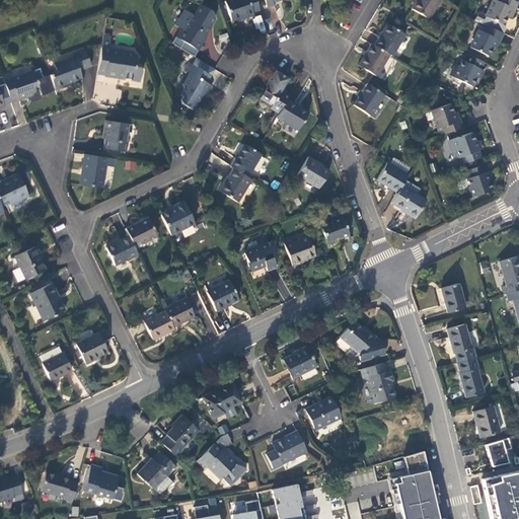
[(252,13),(261,11),(256,0),(230,0),(225,2),(231,22),(239,19),(239,17),(244,16),(245,19),(253,16),(252,13)]
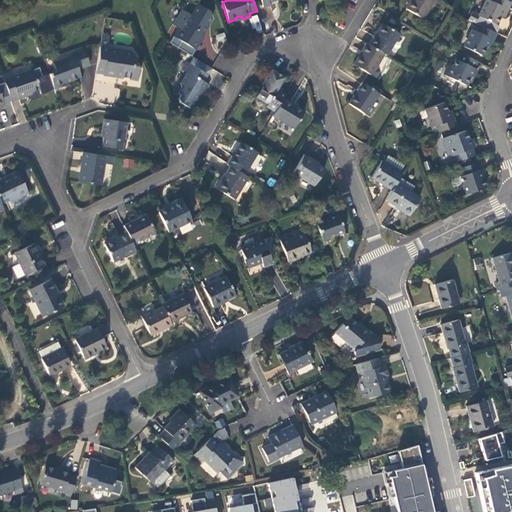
[(260,0),(264,9),(272,6),(271,2),(277,0),(260,0)]
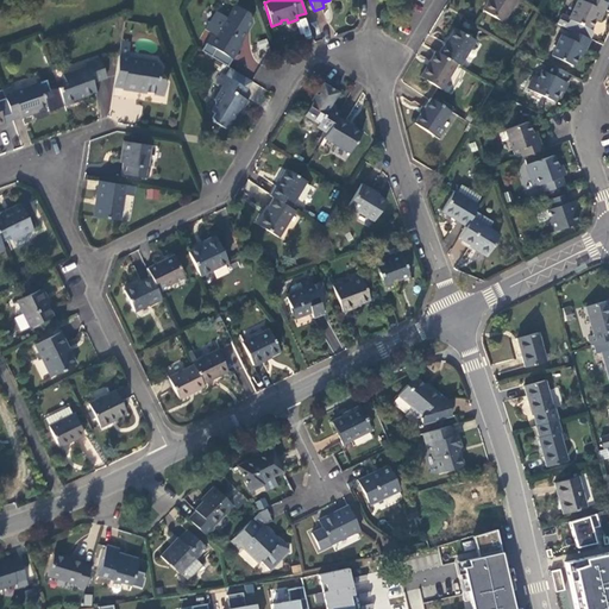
[(516,0),(489,0),(483,11),(503,23),(516,0)]
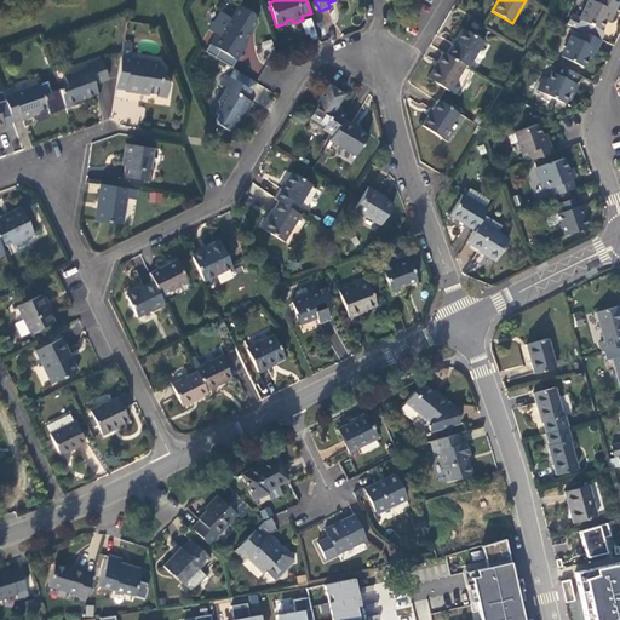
[(614,0),(595,0),(595,3),(589,0),(587,0),(579,19),(570,15),(566,24),(581,32),(600,40),(603,34),(601,30),(606,19),(609,21),(618,4),(614,1),(614,0)]
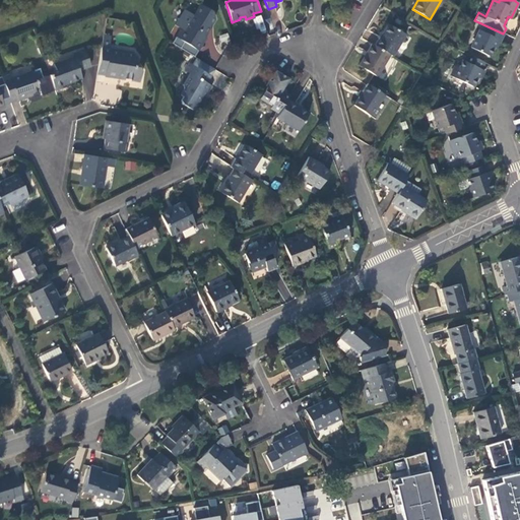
[(185,43),(198,51),(203,43),(201,42),(215,19),(212,12),(200,4),(193,15),(185,10),(175,25),(181,28),(172,43),(181,49),(185,43)]
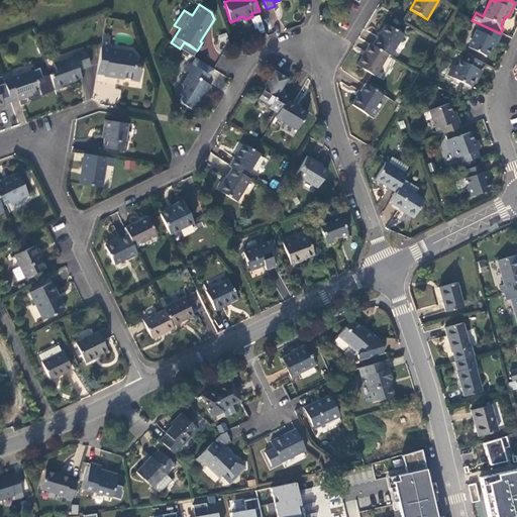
[(251,17),(255,32),(265,29),(260,15),(251,17)]
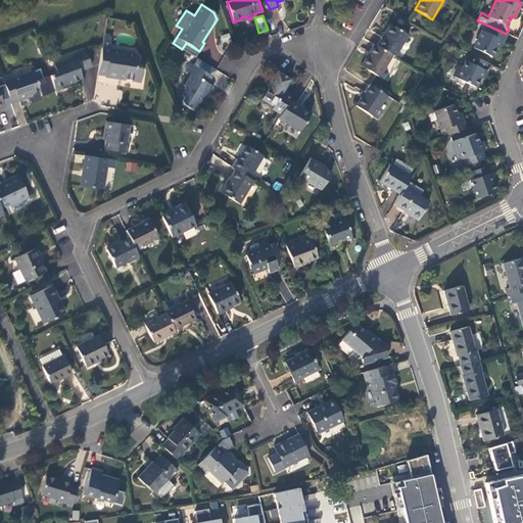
[(377,46),(392,55),(395,57),(409,35),(390,25),(377,46)]
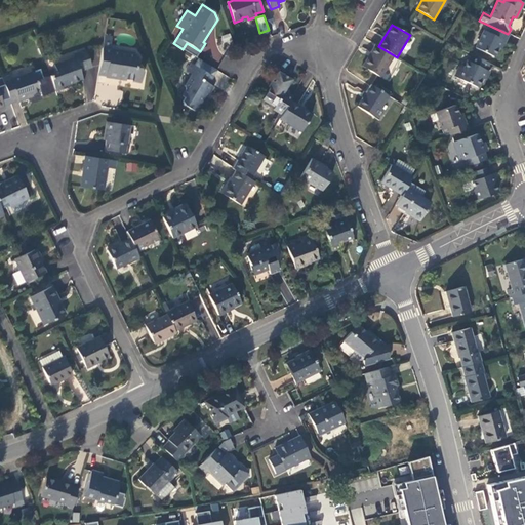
[(505,41),(508,34),(492,27),(489,34),(484,32),(476,48),(493,56),(497,46),(501,40),(505,41)]
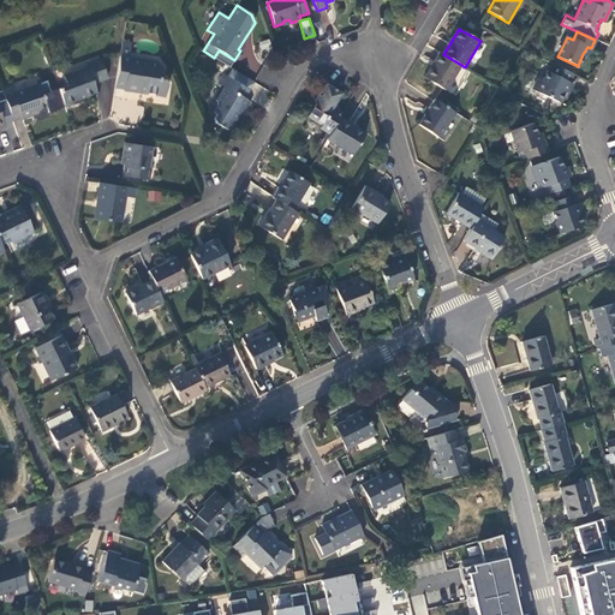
[(269,39),(258,42),(262,52),(273,48),(269,39)]
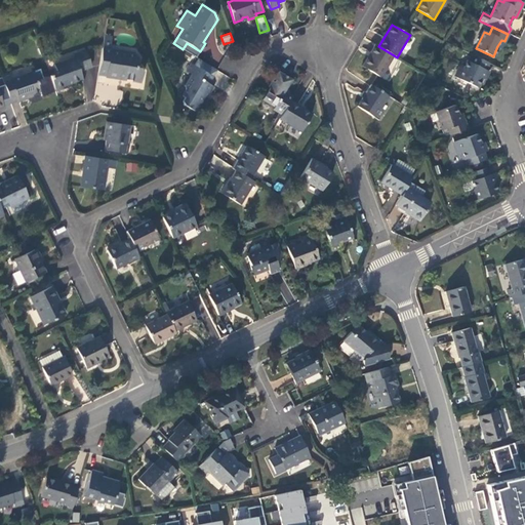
[(183,49),(197,57),(200,51),(187,43),(183,49)]
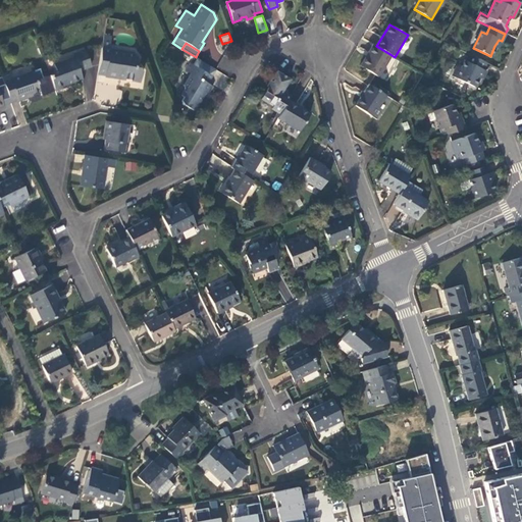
[(376,46),(373,44),(360,65),(378,76),(392,55),(376,46)]
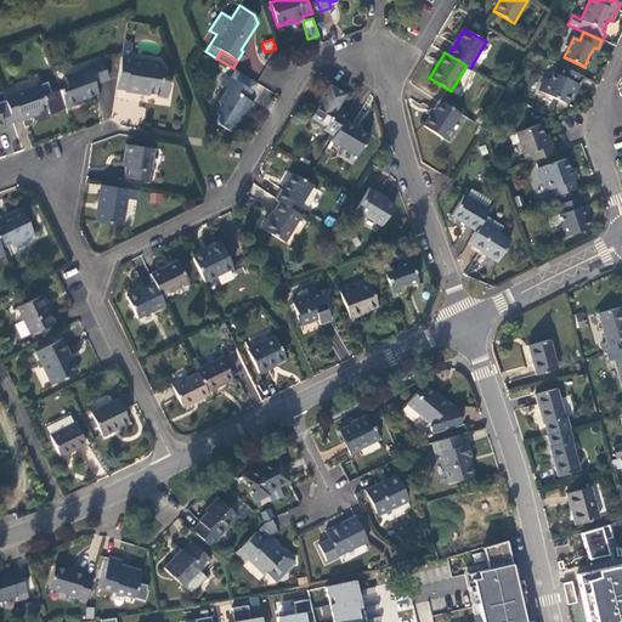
[(131,57),(122,56),(117,89),(168,97),(170,84),(164,77),(165,69),(160,64),(131,60),(131,57)]
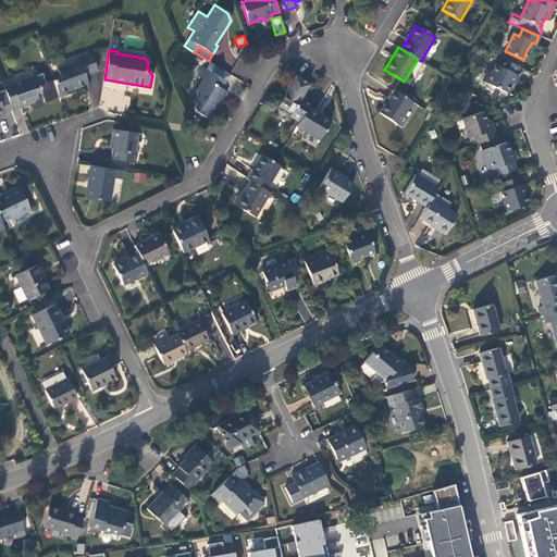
[(53,79),(59,96),(71,91),(70,89),(87,83),(84,74),(98,70),(91,52),(77,58),(78,61),(58,67),(61,77),(53,79)]
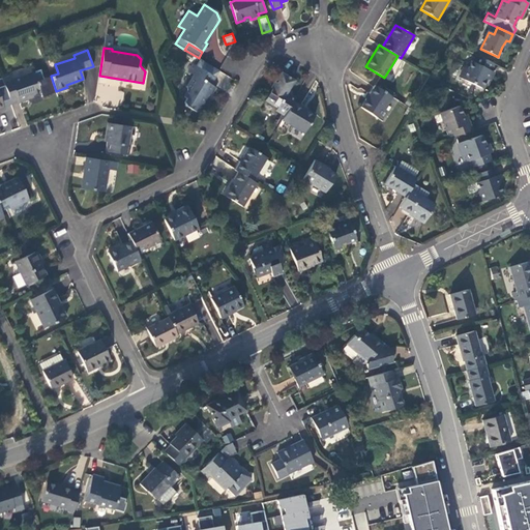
[(490,70),(493,63),(477,56),(473,63),(472,62),(468,70),(464,68),(460,78),(481,88),(486,79),(490,70)]
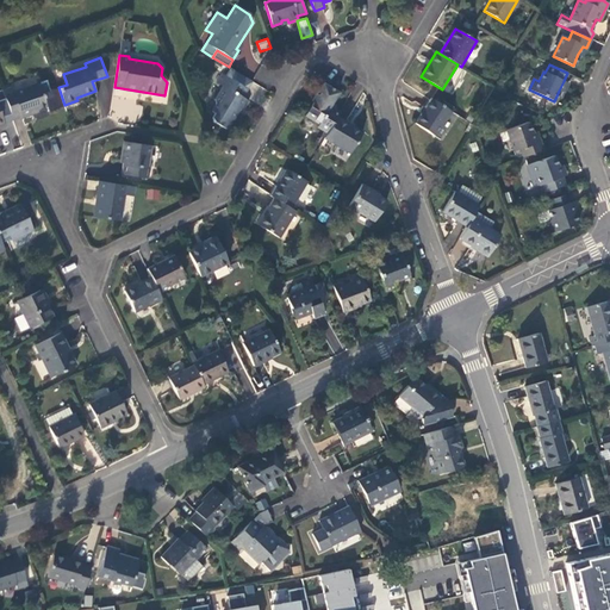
[(230,68),(225,75),(235,81),(240,74),(230,68)]
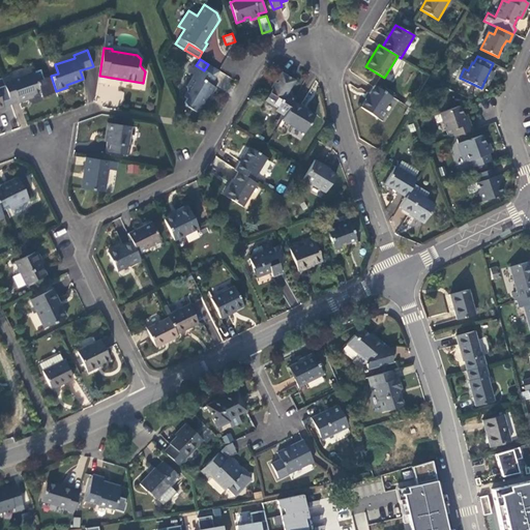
[(184,104),(197,111),(202,104),(203,104),(208,94),(211,95),(215,87),(210,84),(214,77),(204,70),(196,65),(194,64),(189,70),(195,75),(187,86),(188,90),(185,95),(188,97),(184,104)]
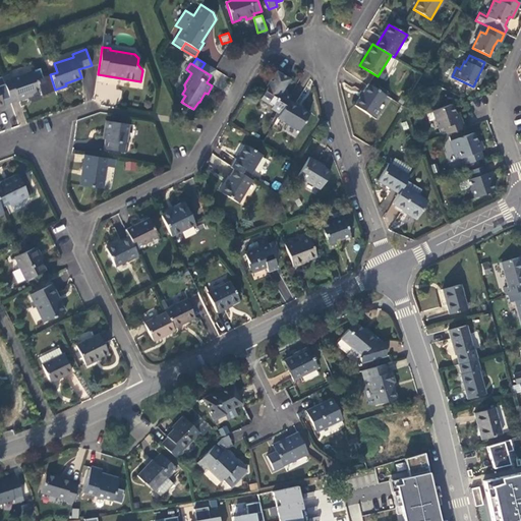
[(215,69),(205,63),(200,69),(211,75),(215,69)]
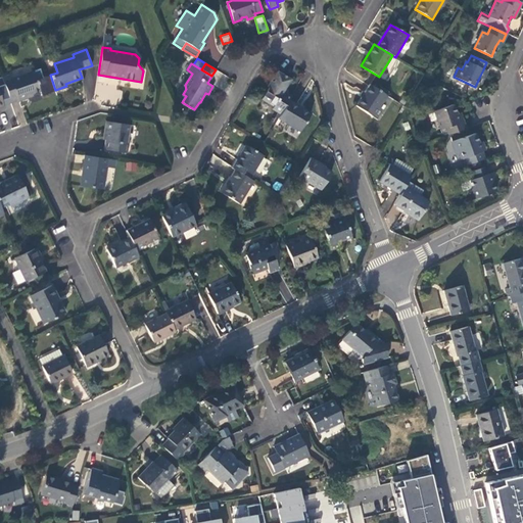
[(2,77),(11,103),(17,101),(18,102),(28,99),(27,96),(40,91),(42,95),(55,90),(50,75),(43,78),(40,69),(11,80),(9,75),(2,77)]
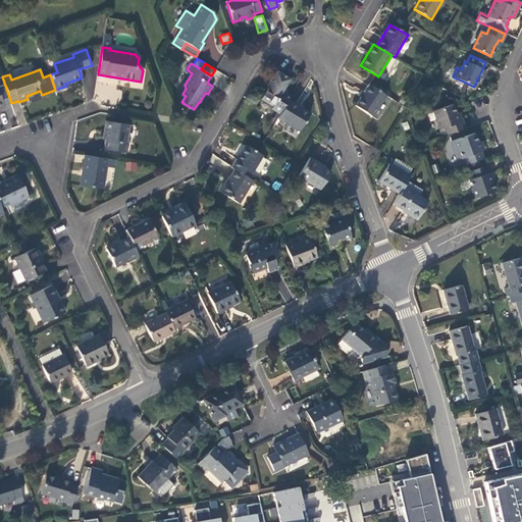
[(289,101),(291,98),(286,95),(289,92),(284,89),(290,80),(277,72),(271,83),(261,100),(273,106),(271,109),(280,114),(289,101)]
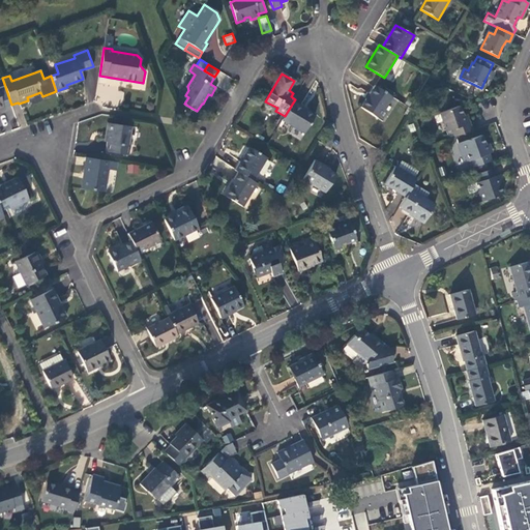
[(394,98),(375,86),(361,108),(380,119),(394,98)]
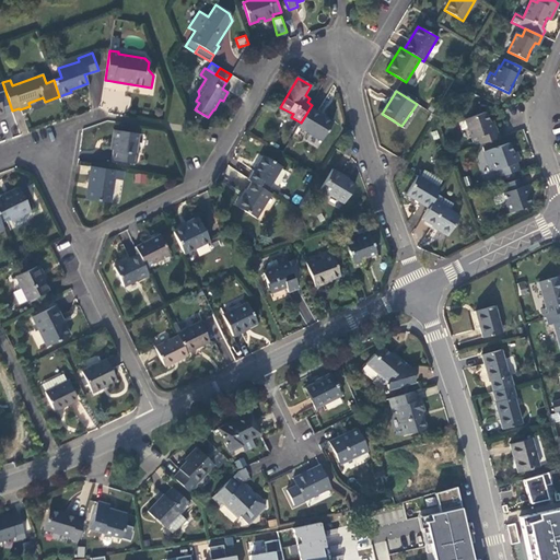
[(301,123),(298,127),(321,141),(333,123),(310,108),(301,123)]
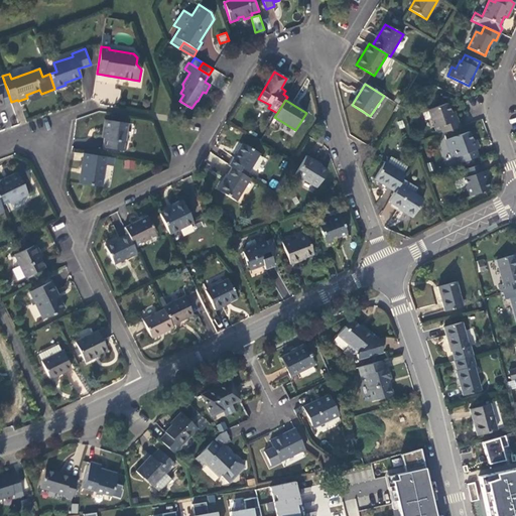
[(442,133),(459,127),(456,120),(453,121),(449,113),(446,105),(428,111),(434,127),(439,125),(442,133)]
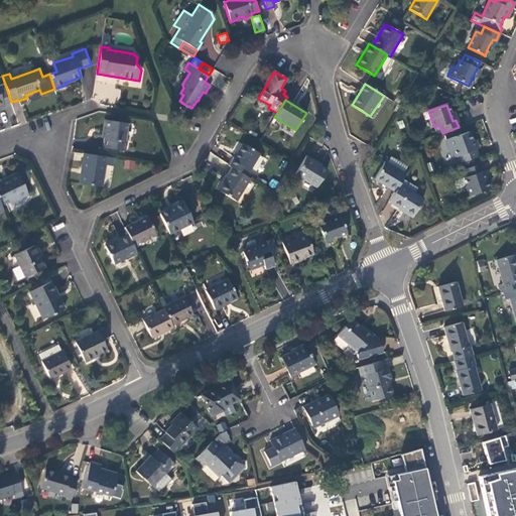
[(127,124),(106,121),(104,131),(102,131),(102,135),(97,135),(97,137),(105,139),(104,147),(126,151),(127,142),(125,141),(127,124)]
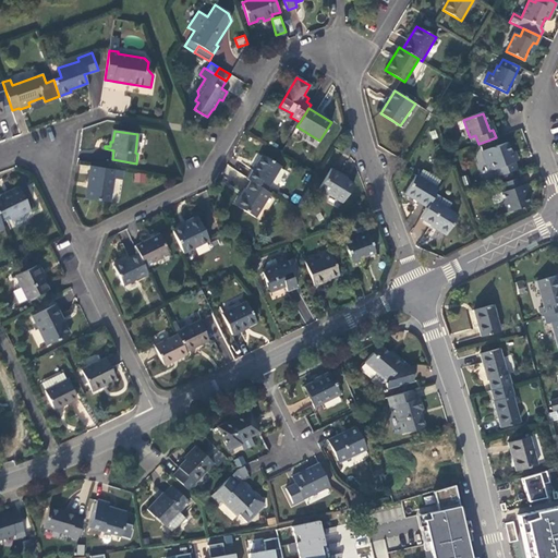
[(499,176),(516,170),(512,162),(510,154),(506,144),(482,152),(486,162),(490,160),(493,169),(496,168),(499,176)]
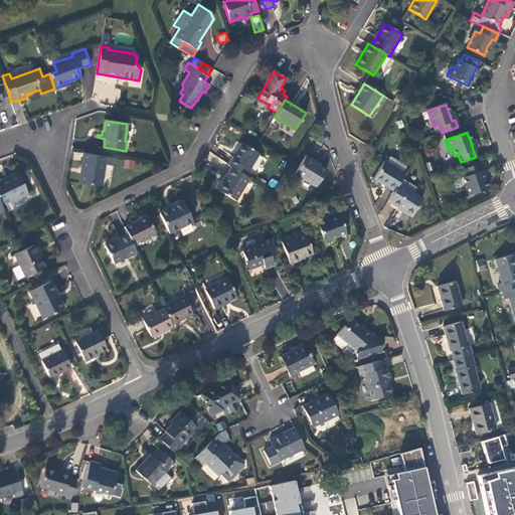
[(241,144),(228,165),(231,168),(246,176),(260,154),(241,144)]
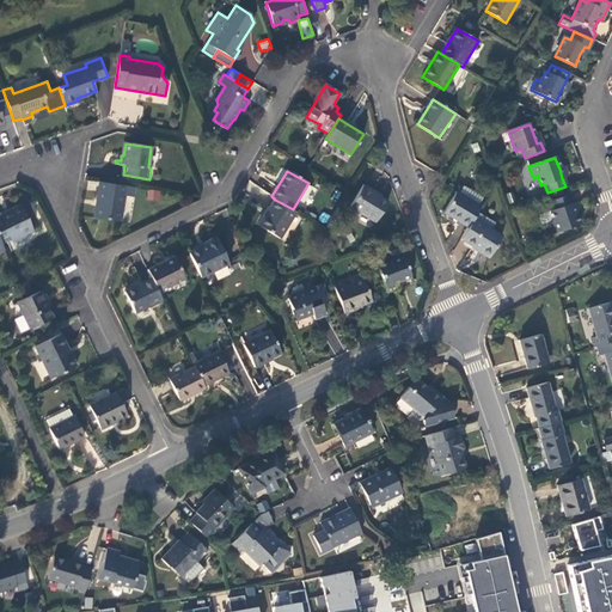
[(134,196),(136,187),(123,184),(102,181),(98,200),(101,201),(98,218),(122,221),(126,195),(134,196)]
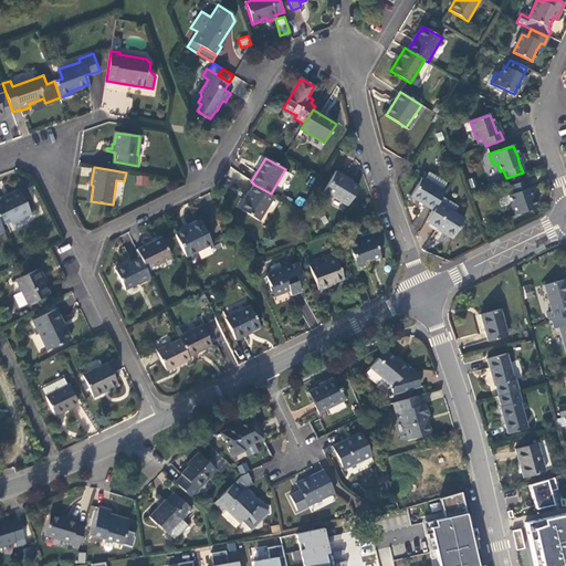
[(347,206),(359,186),(336,171),(324,192),(347,206)]
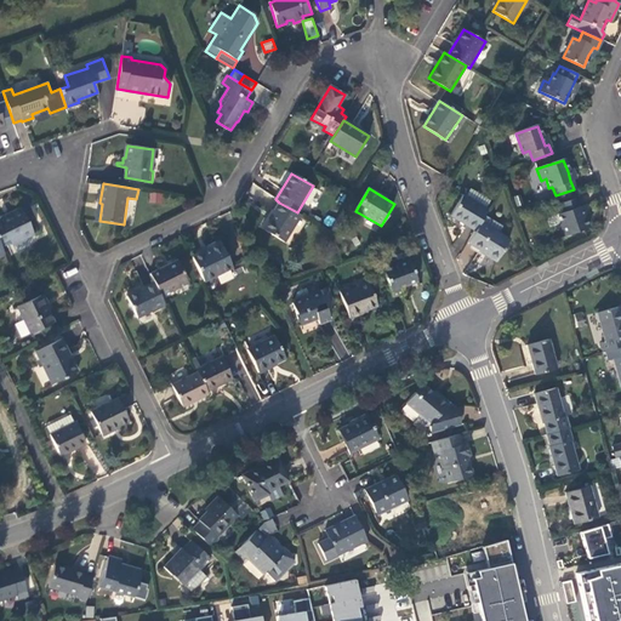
[(149,193),(148,203),(163,203),(163,193),(149,193)]
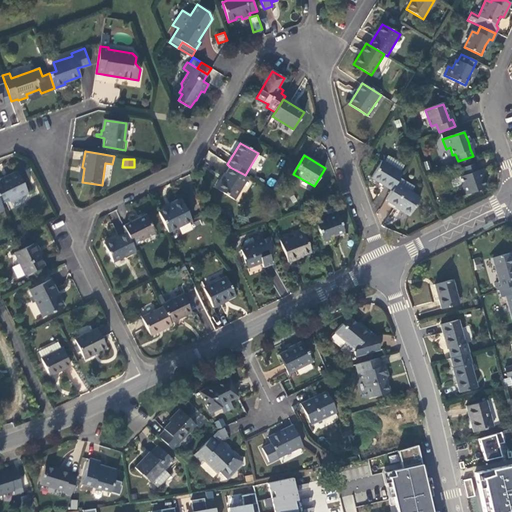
[(391,190),(396,182),(399,178),(402,173),(382,161),(371,178),(391,190)]
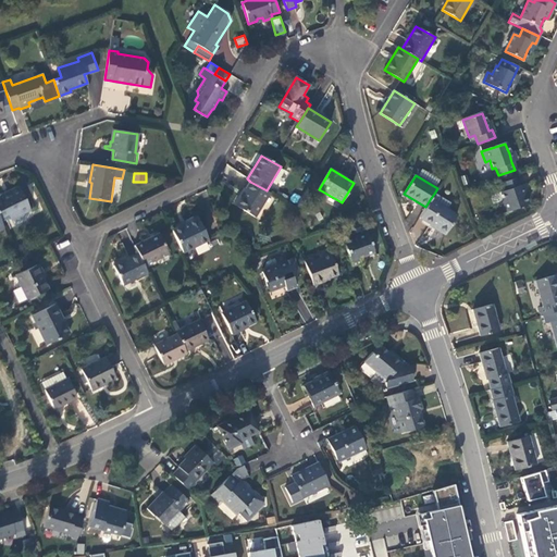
[(527,203),(523,194),(520,186),(517,177),(500,183),(504,192),(500,193),(504,200),(499,202),(503,212),(527,203)]
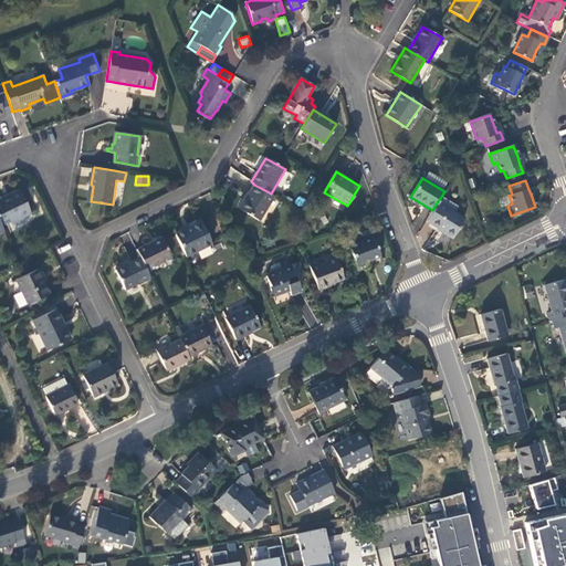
[(271,194),(254,185),(245,198),(244,198),(238,208),(259,220),(273,196),(271,194)]
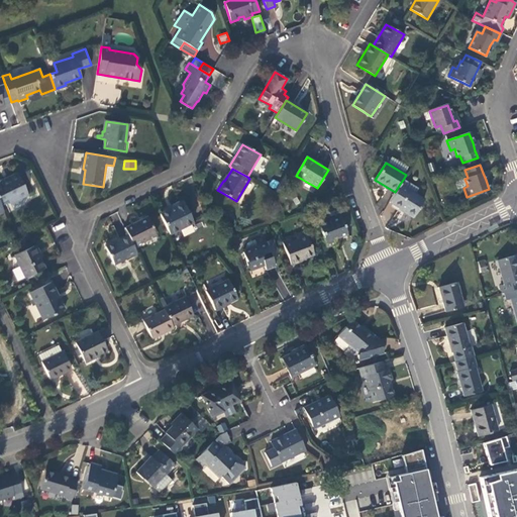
[(24,171),(0,182),(0,203),(1,205),(9,202),(10,203),(34,191),(24,171)]
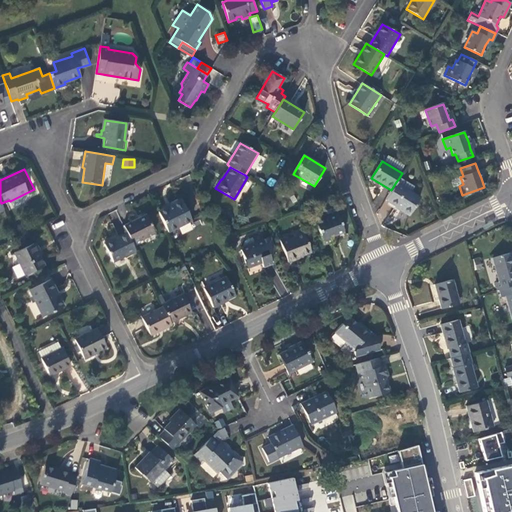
[(391,190),(385,200),(400,209),(400,210),(409,216),(420,198),(396,182),(391,190)]
